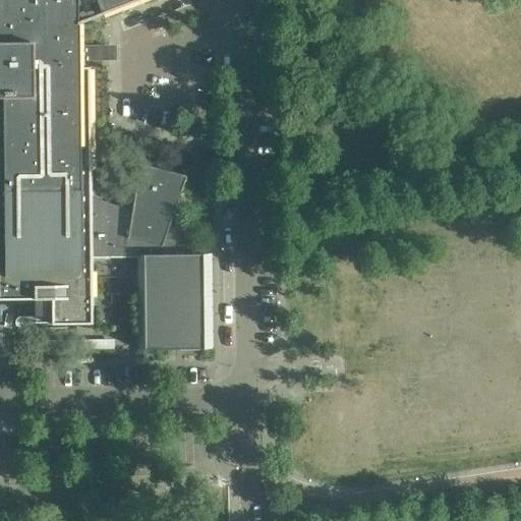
[(94,324),(94,298),(93,256),(137,256),(189,256),(189,253),(189,230),(171,224),(188,176),(140,163),(132,216),(122,213),(123,208),(93,197),(91,67),(80,67),(80,61),(99,61),(99,46),(80,46),(80,23),(138,0),(0,0),(0,299),(53,299),(54,309),(65,309),(65,324),(94,324)]
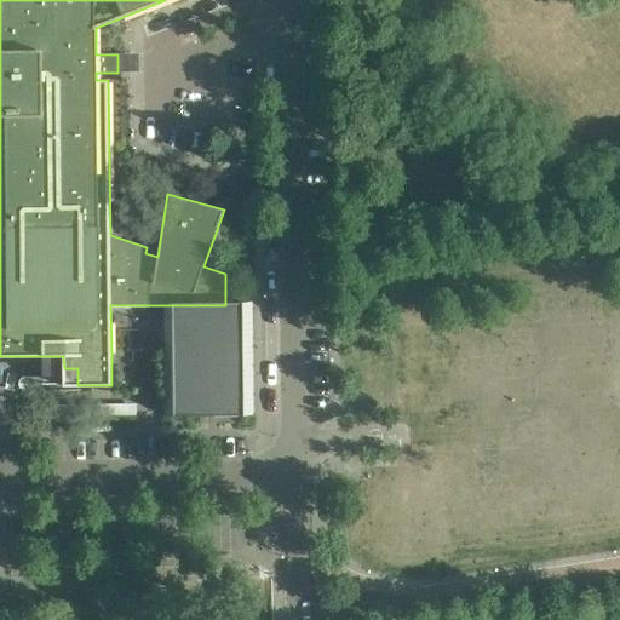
[(252,302),(225,302),(225,305),(164,305),(165,417),(254,415),(252,302)]
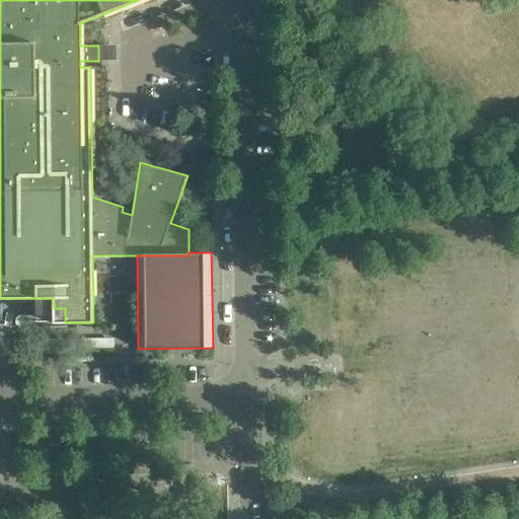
[(65,308),(54,308),(42,309),(42,323),(65,322),(65,308)]
